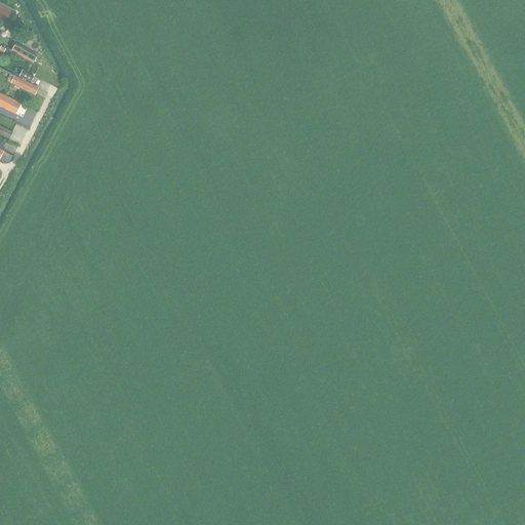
[(0,23),(1,24),(4,25),(10,12),(8,11),(0,6),(0,23)]
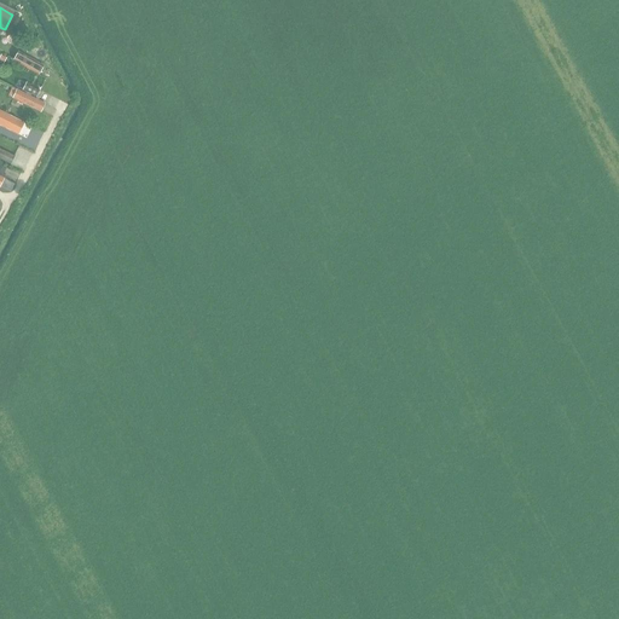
[(17,51),(12,59),(38,74),(42,65),(17,51)]
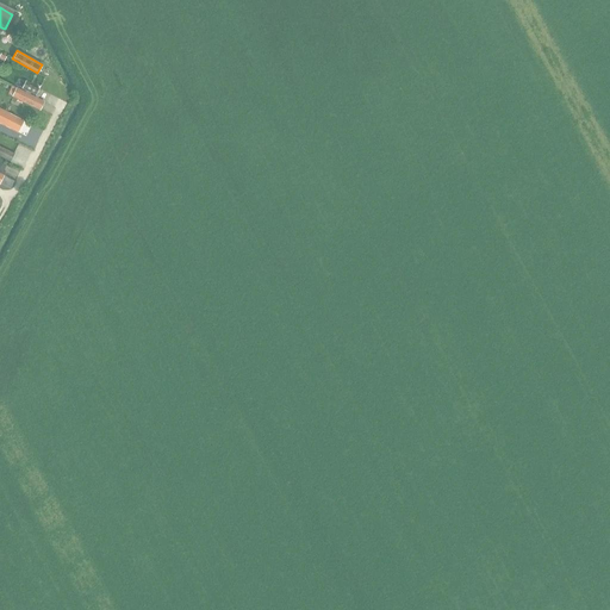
[(26,81),(22,89),(35,97),(39,88),(26,81)]
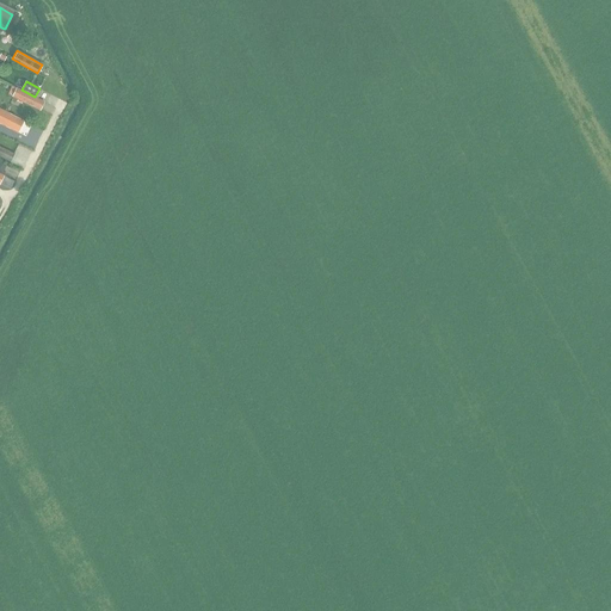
[(42,93),(54,99),(57,93),(45,87),(42,93)]
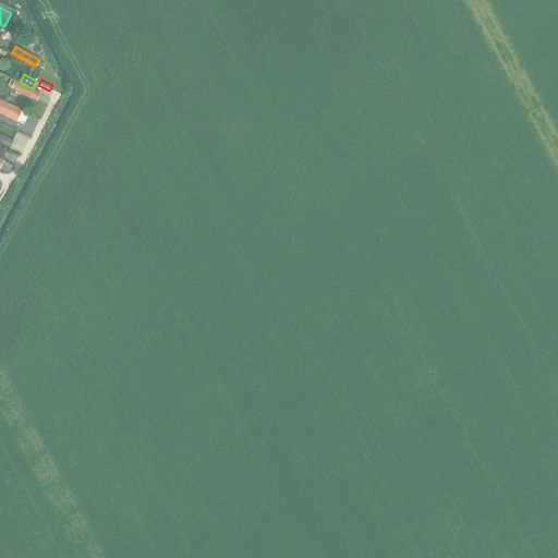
[(11,88),(36,101),(40,94),(14,81),(11,88)]
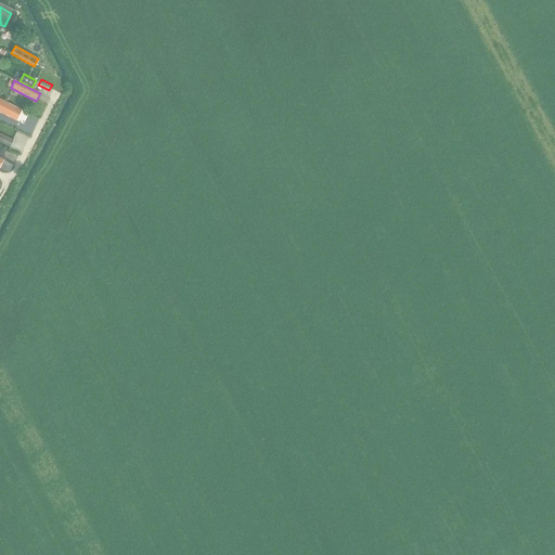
[(0,112),(15,120),(21,110),(0,99),(0,112)]
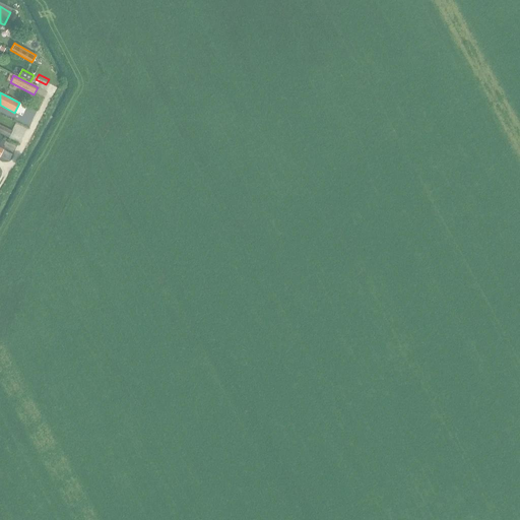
[(0,126),(0,133),(8,138),(11,132),(0,126)]
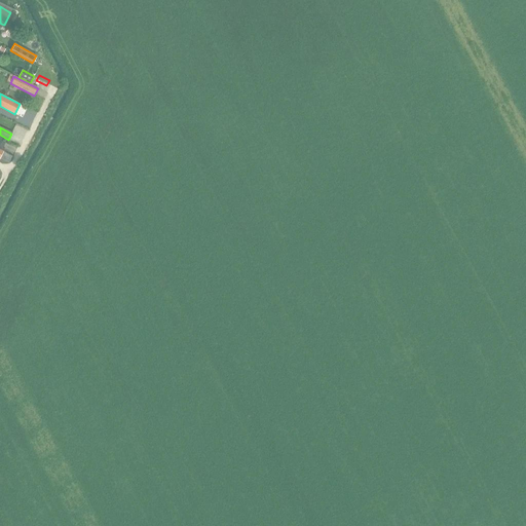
[(0,136),(0,146),(6,150),(10,142),(0,136)]
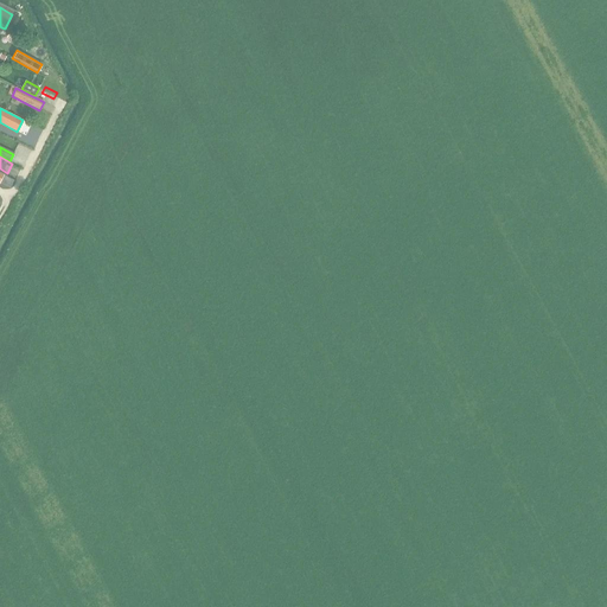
[(0,173),(0,186),(5,189),(10,189),(14,180),(4,174),(0,173)]
